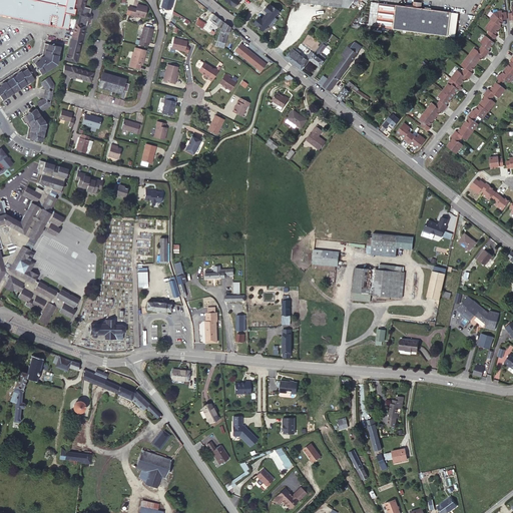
[(0,0),(0,14),(27,21),(61,28),(63,18),(64,14),(66,0),(0,0)]
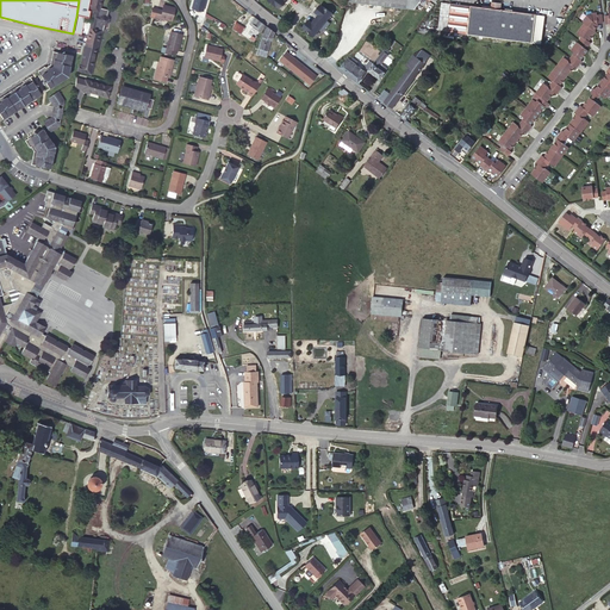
[(79,0),(76,17),(75,22),(83,24),(91,25),(92,19),(91,19),(91,14),(91,10),(89,10),(91,0),(79,0)]
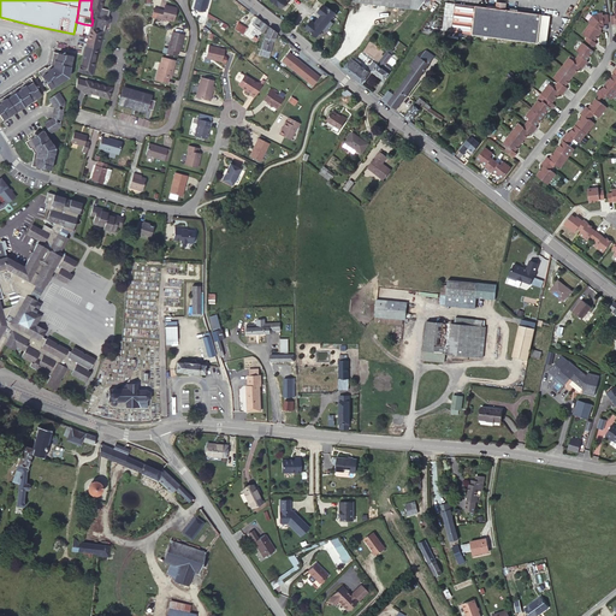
[(92,0),(90,10),(92,10),(100,12),(101,7),(102,0),(92,0)]
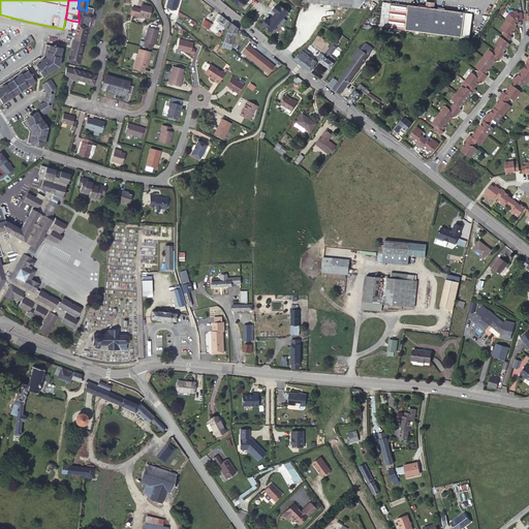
[(178,0),(167,0),(166,7),(176,9),(178,0)]
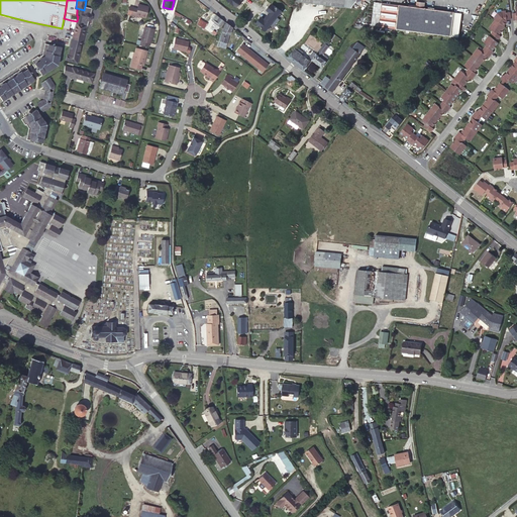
[(451,37),(454,13),(424,9),(425,3),(417,2),(416,8),(399,5),(399,6),(396,29),(451,37)]
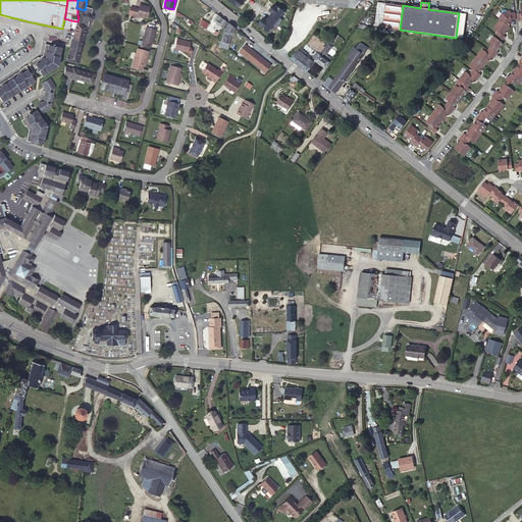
[(385,3),(382,28),(400,30),(403,6),(385,3)]
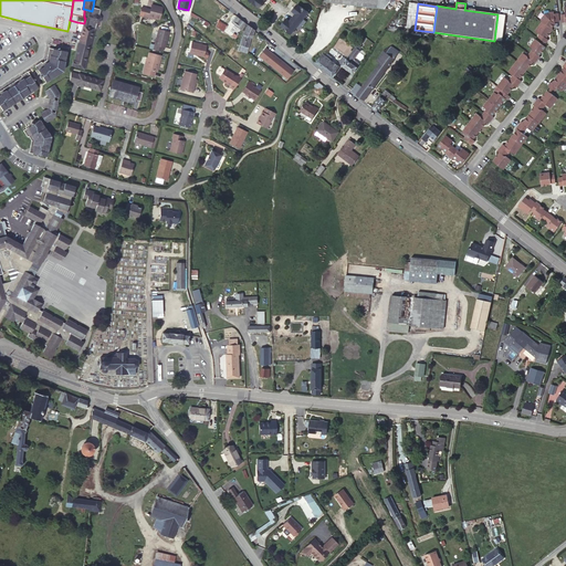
[(144,17),(148,19),(148,17),(153,18),(159,19),(163,8),(152,4),(150,10),(146,9),(144,17)]
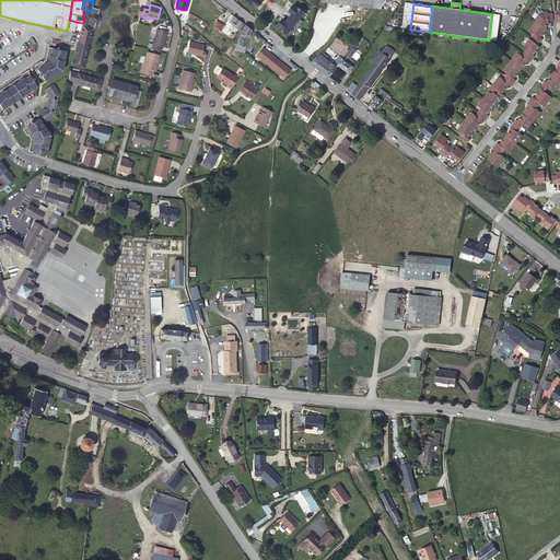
[(294,4),(289,11),(292,14),(290,18),(300,26),(303,21),(300,19),(305,12),(298,7),(298,8),(294,4)]
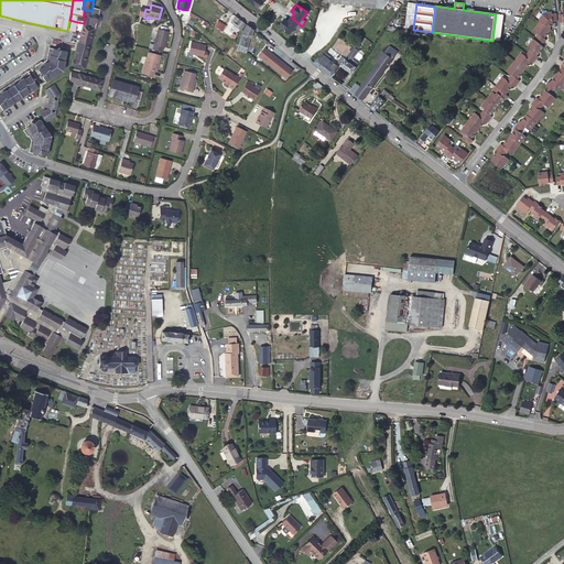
[(84,25),(87,26),(89,19),(90,19),(93,22),(96,23),(99,22),(100,18),(99,14),(95,13),(91,15),(90,15),(91,11),(84,9),(84,13),(84,18),(85,18),(84,23),(84,25)]
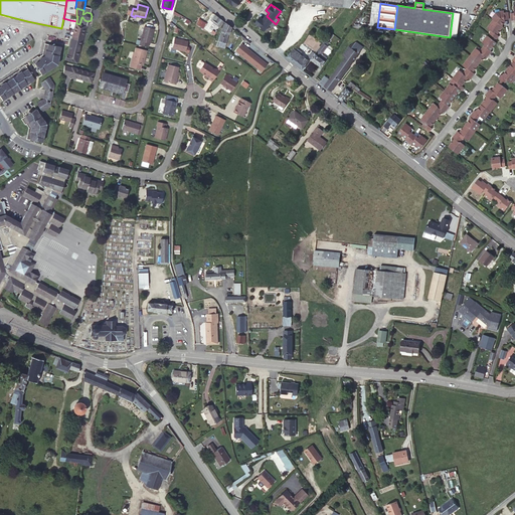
[(492,18),(494,20),(502,26),(505,22),(505,19),(508,19),(507,12),(504,12),(504,11),(499,12),(499,13),(496,13),(492,18)]
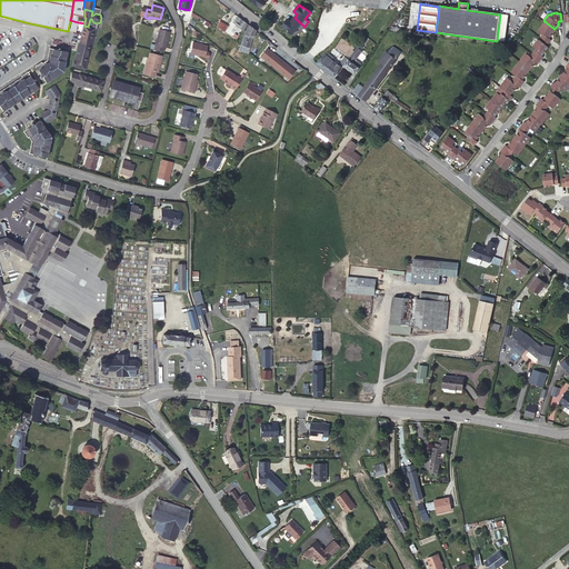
[(247,23),(237,16),(232,22),(242,30),(247,23)]
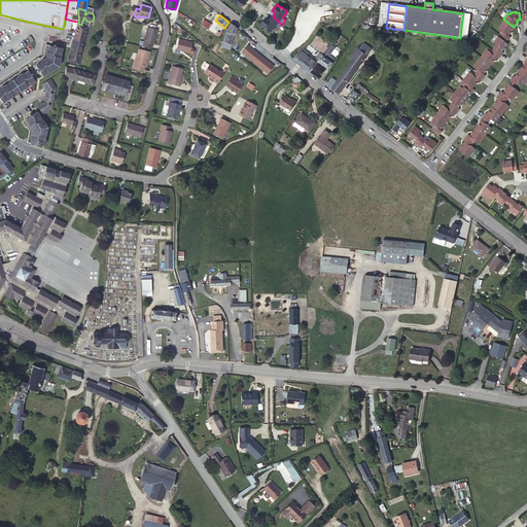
[(267,18),(261,24),(265,27),(271,32),(276,26),(279,28),(282,25),(273,16),(270,20),(267,18)]
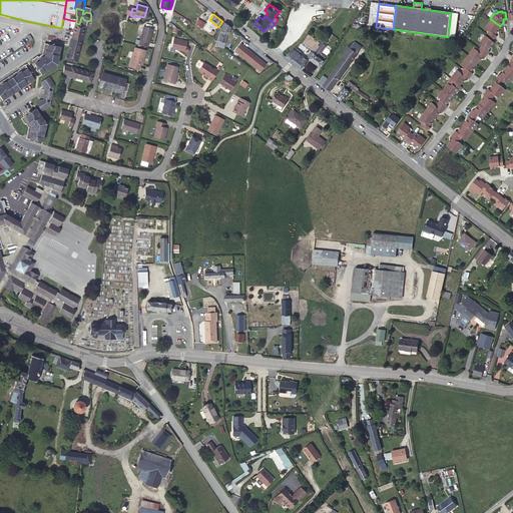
[(79,24),(85,25),(86,25),(87,24),(87,21),(84,20),(82,17),(81,17),(79,24)]
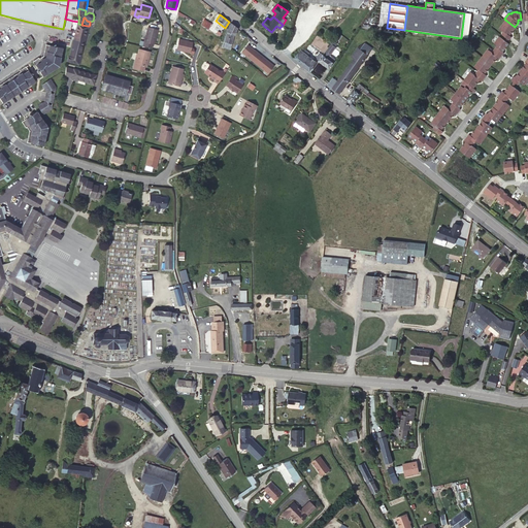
[(70,30),(72,21),(65,19),(63,29),(70,30)]
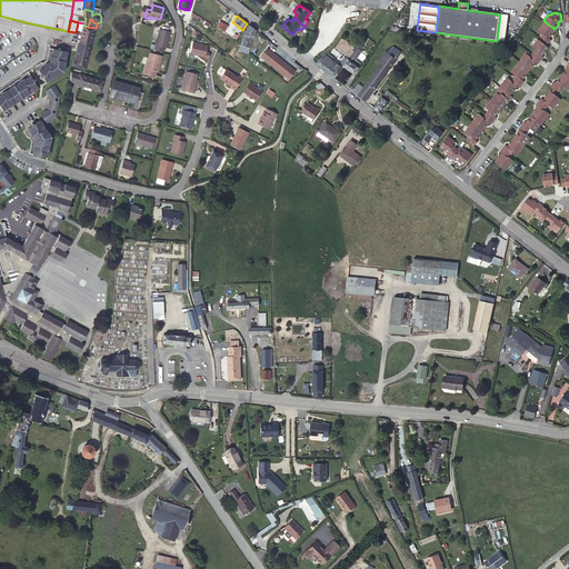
[(237,39),(238,36),(227,29),(228,27),(220,21),(217,26),(237,39)]
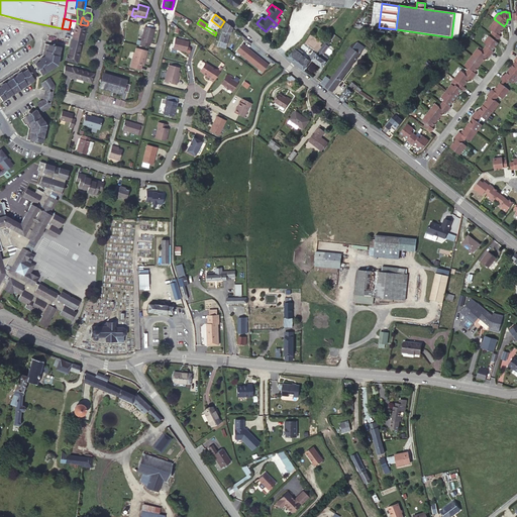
[(504,26),(496,20),(489,28),(493,31),(491,34),(498,39),(500,36),(499,35),(505,27),(504,26)]
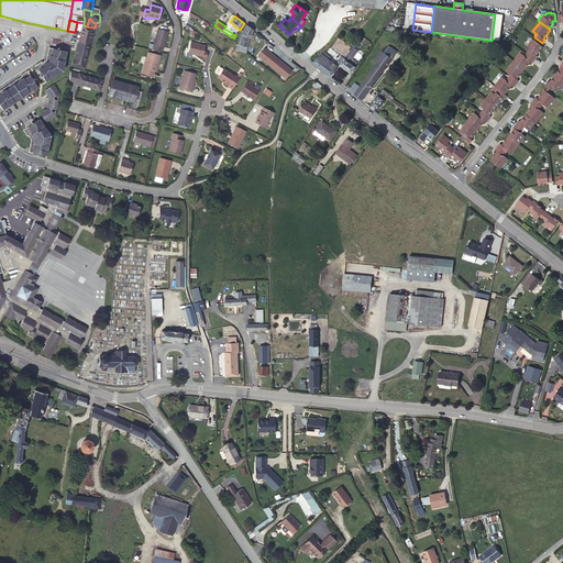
[(249,40),(253,30),(246,24),(241,35),(238,47),(245,52),(249,40)]
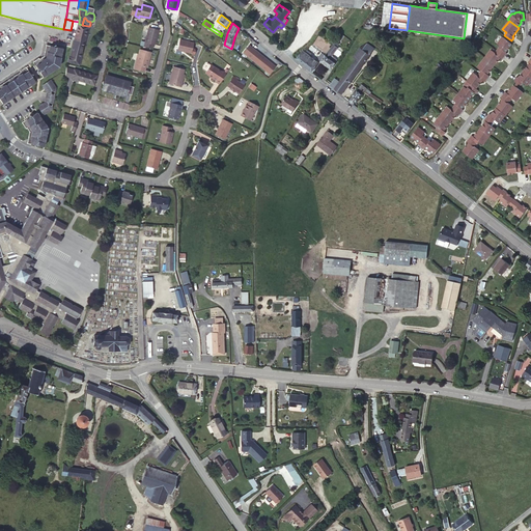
[(78,64),(88,26),(82,25),(79,24),(75,40),(70,57),(68,57),(67,62),(78,64)]
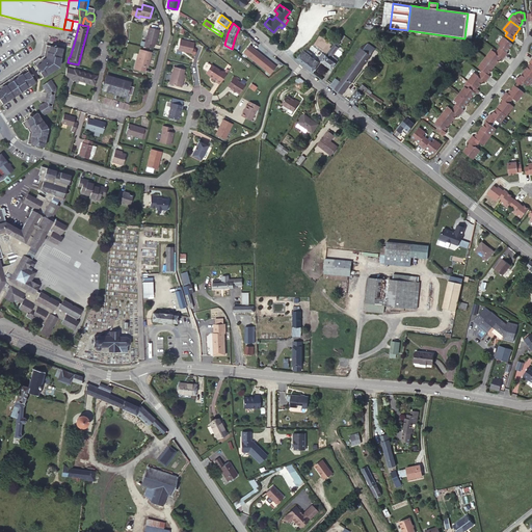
[(89,26),(88,26),(78,64),(80,65),(85,45),(90,27),(89,26)]
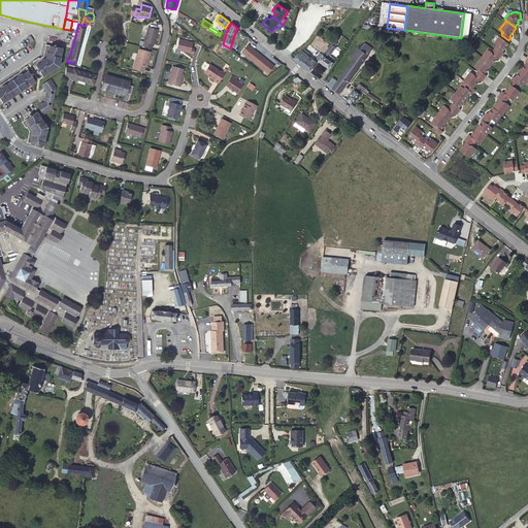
[(144,41),(153,43),(154,44),(158,30),(147,28),(144,40),(144,41)]
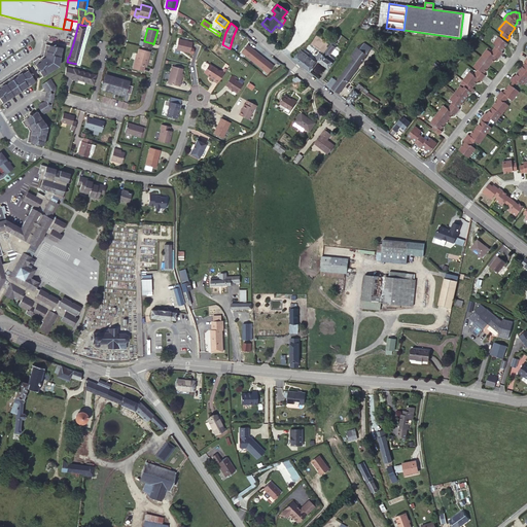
[(487,49),(480,59),(489,66),(495,58),(497,59),(502,53),(501,51),(507,43),(498,36),(493,43),(496,45),(491,53),(487,49)]
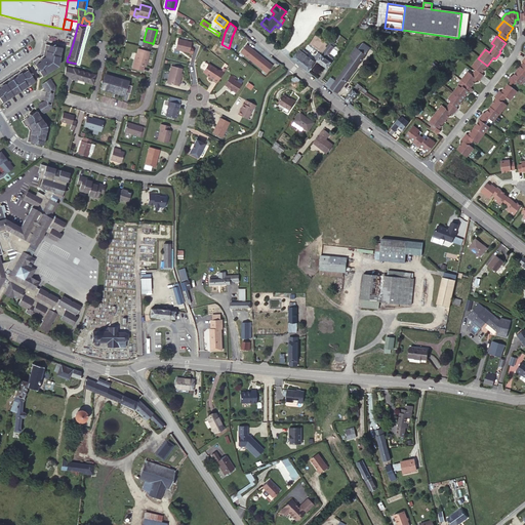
[(192,42),(178,38),(175,49),(189,52),(192,42)]
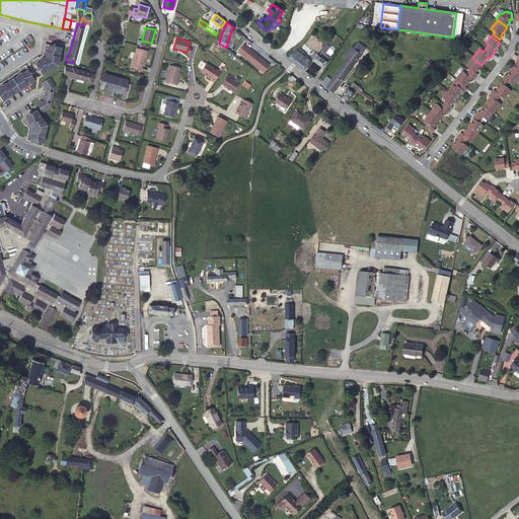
[(263,72),(269,64),(243,43),(236,51),(263,72)]
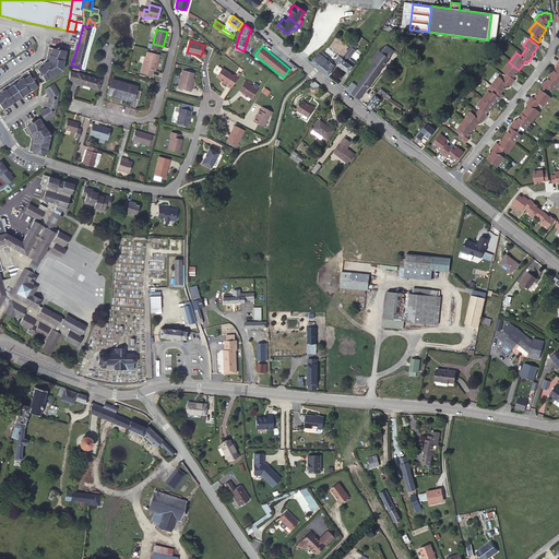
[(379,50),(389,58),(394,51),(387,46),(379,50)]
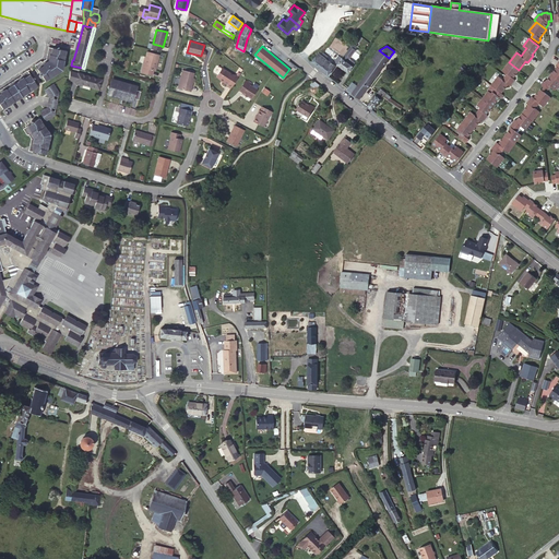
[(49,48),(46,59),(42,62),(44,66),(50,61),(54,49),(49,48)]
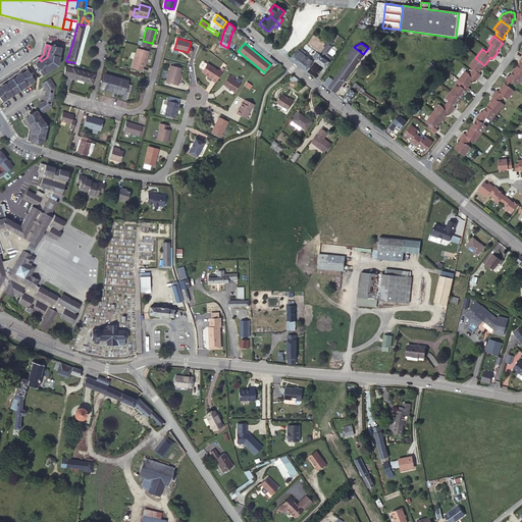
[(41,61),(39,58),(38,57),(33,61),(35,64),(37,67),(37,70),(38,72),(41,73),(43,75),(58,66),(61,48),(50,46),(47,57),(41,61)]
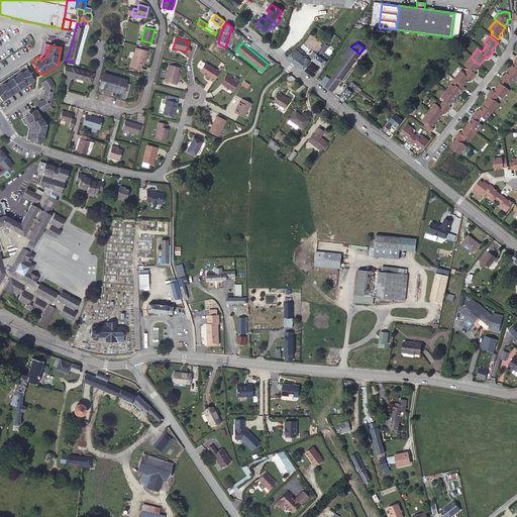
[(346,58),(327,85),(325,87),(332,92),(359,54),(350,46),(344,56),(346,58)]
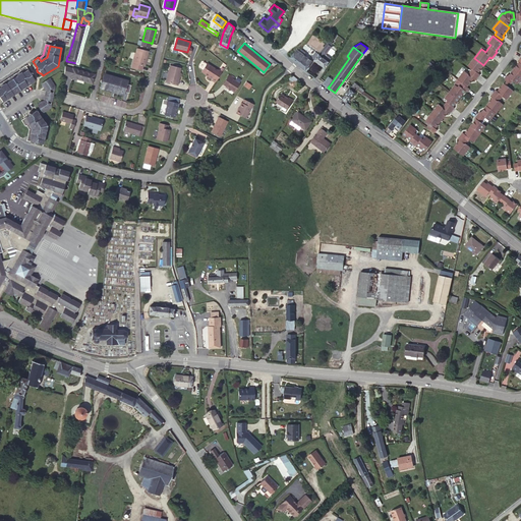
[(296,50),(290,58),(305,70),(312,62),(303,55),(305,53),(299,48),(296,50)]
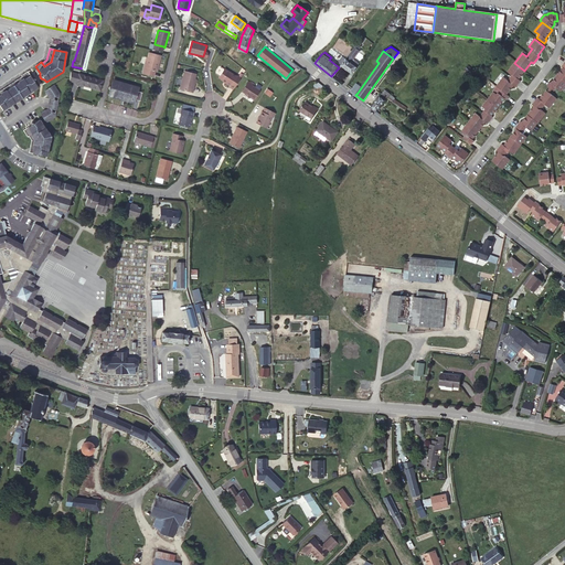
[(149,53),(148,57),(146,64),(145,64),(142,73),(153,76),(155,71),(157,72),(160,55),(149,53)]
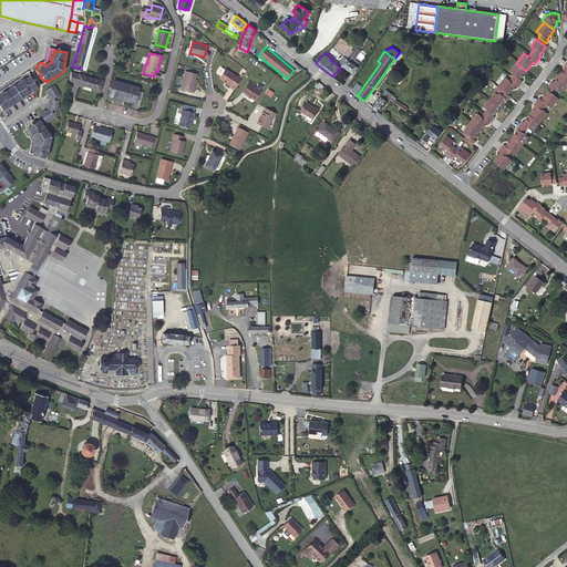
[(352,53),(342,65),(353,73),(360,64),(354,60),(357,57),(352,53)]
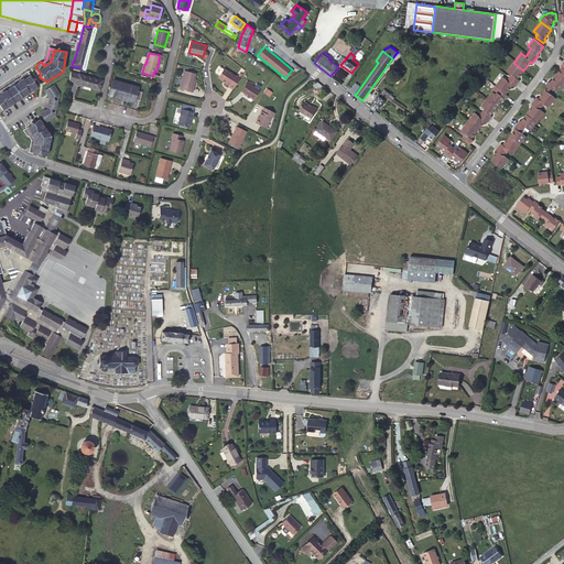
[(523,71),(513,63),(507,72),(510,75),(508,78),(516,84),(519,80),(517,79),(523,71)]
